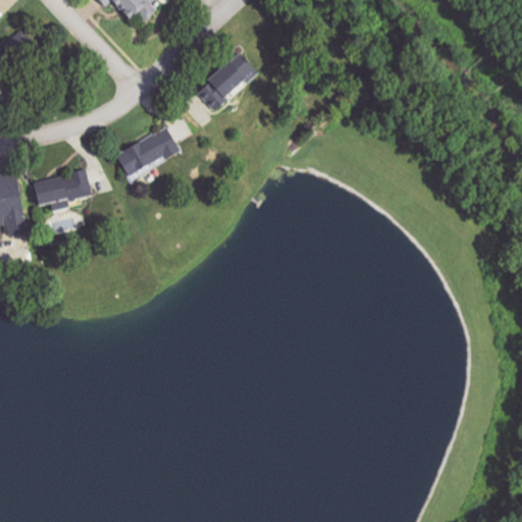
[(99,0),(106,7),(112,2),(129,19),(137,13),(145,22),(157,10),(151,4),(154,0),(99,0)]
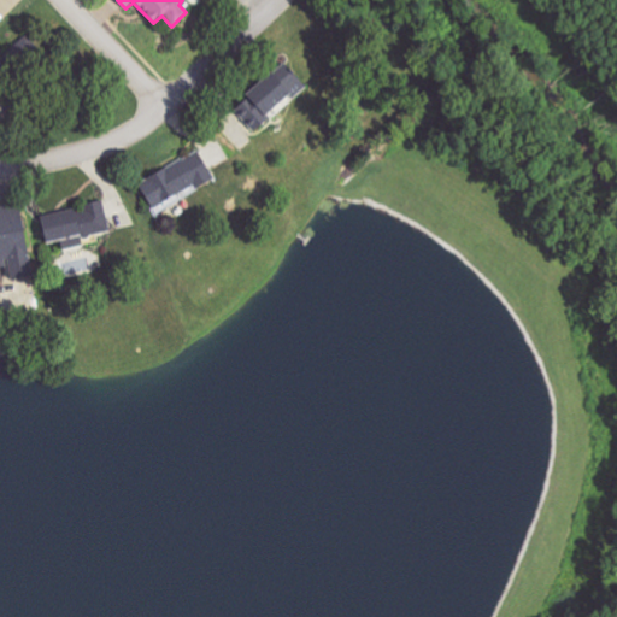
[(252,128),(288,95),(292,98),(304,86),(282,62),(233,107),(252,128)]
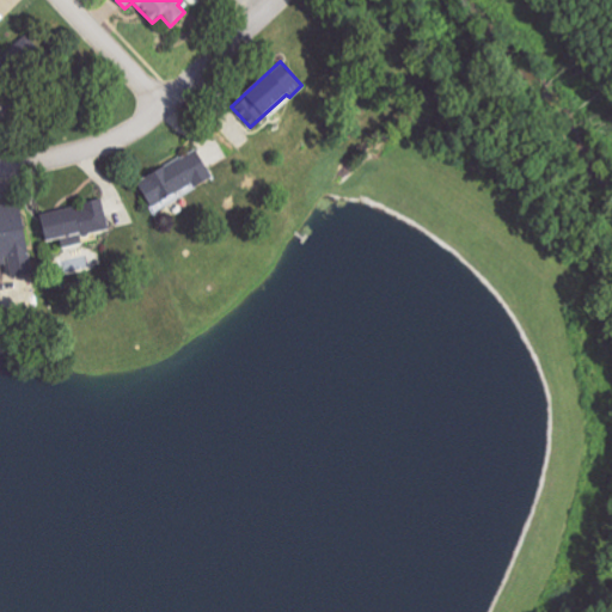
[(148,204),(195,184),(195,185),(210,178),(199,151),(136,179),(148,204)]
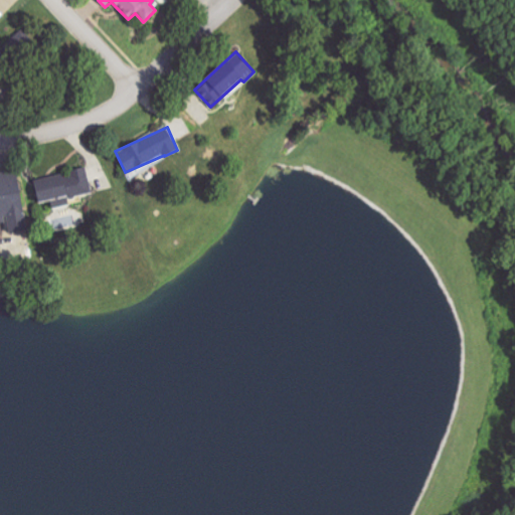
[(93,197),(87,167),(70,170),(71,173),(32,180),(36,203),(49,201),(50,205),(93,197)]
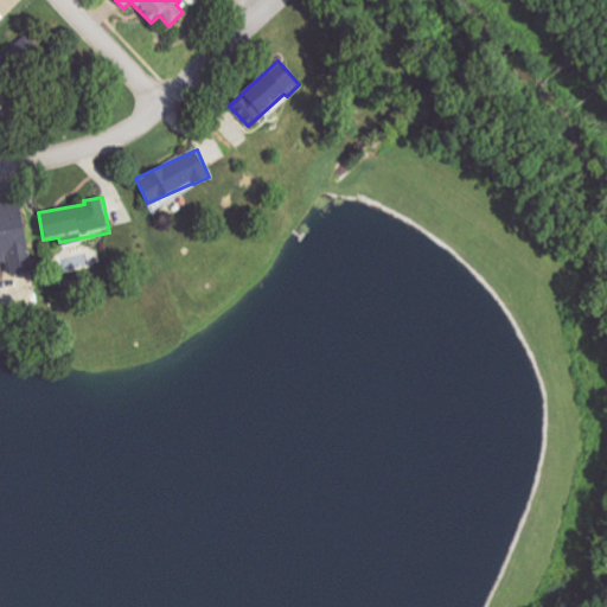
[(18,202),(0,204),(0,261),(7,260),(11,275),(32,270),(18,202)]
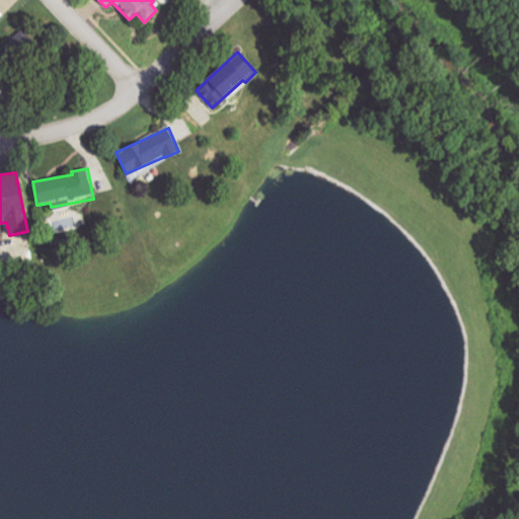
All buildings are outlined.
